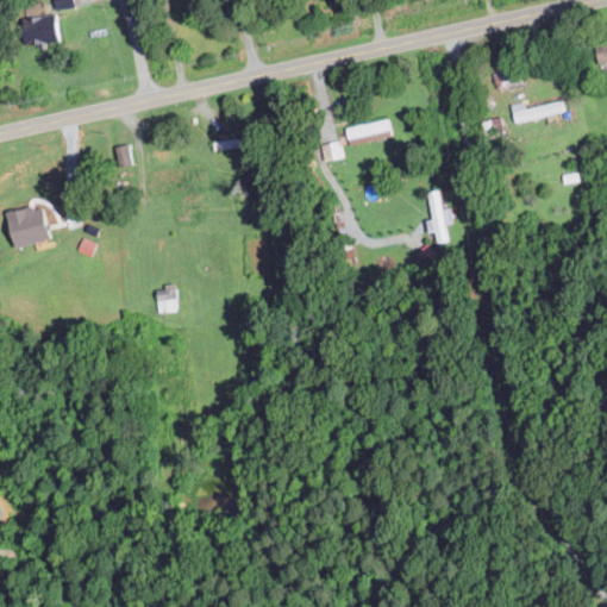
[(54,0),(56,11),(75,7),(74,0),(54,0)]
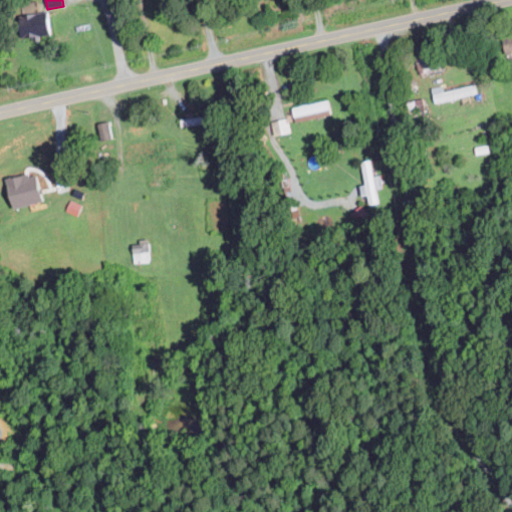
[(51,35),(49,13),(24,15),(26,37),(51,35)]
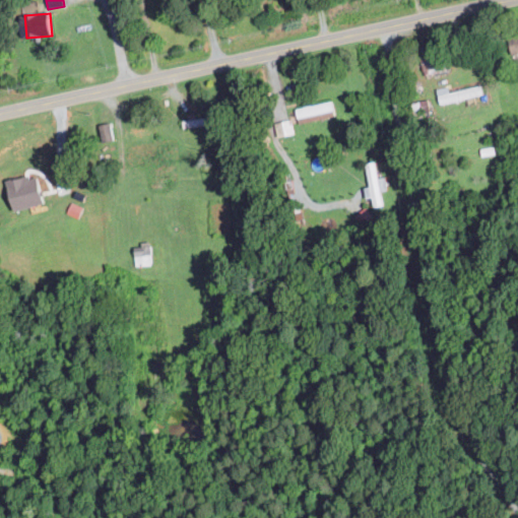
[(448,87),(437,89),(439,104),(481,96),(479,86),(449,92),(448,87)]
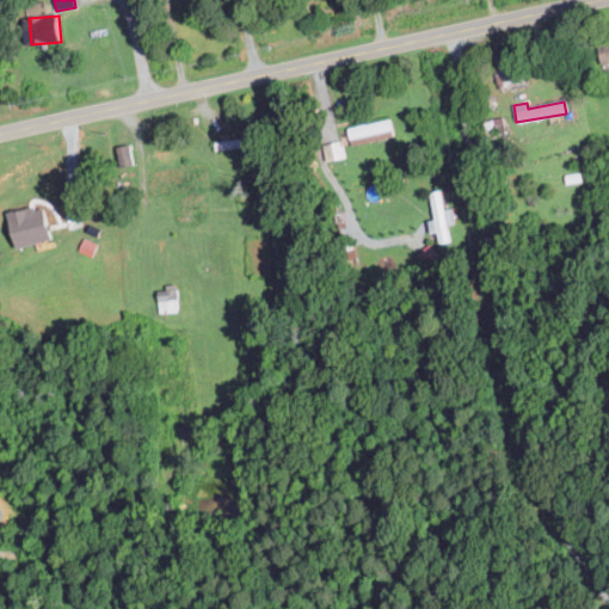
[(394,139),(391,121),(348,127),(351,145),(394,139)]
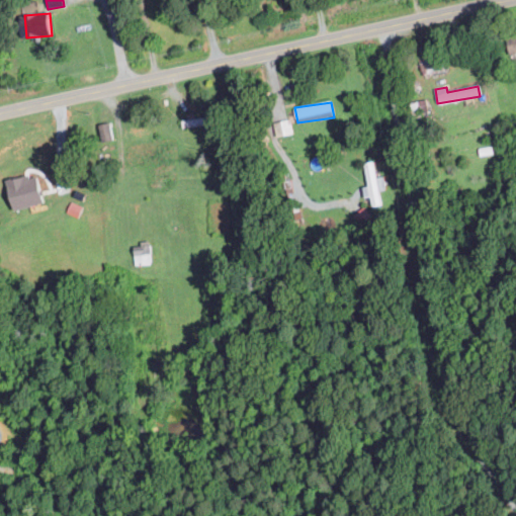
[(102,143),(113,141),(108,122),(97,125),(102,143)]
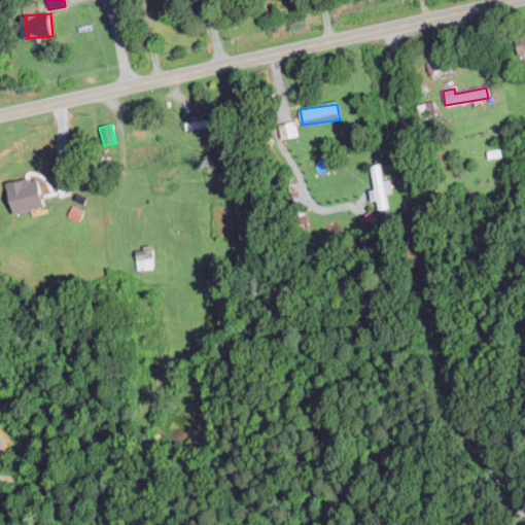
[(391,194),(389,180),(381,181),(379,166),(371,167),(374,189),(369,190),(370,202),(377,201),(378,211),(387,209),(385,195),(391,194)]
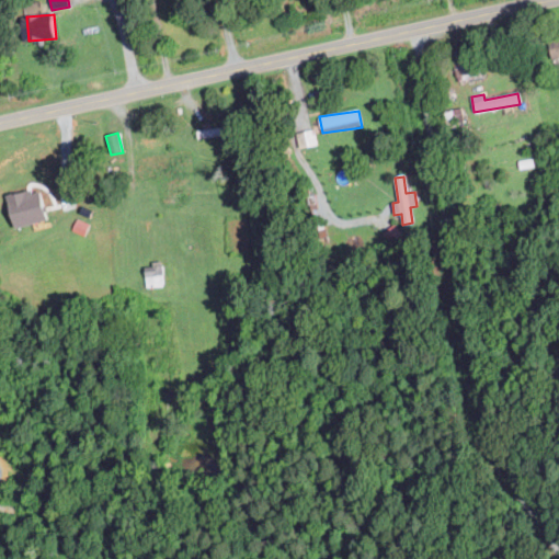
[(175,263),(153,264),(153,266),(145,266),(146,288),(164,287),(164,278),(177,278),(175,263)]
